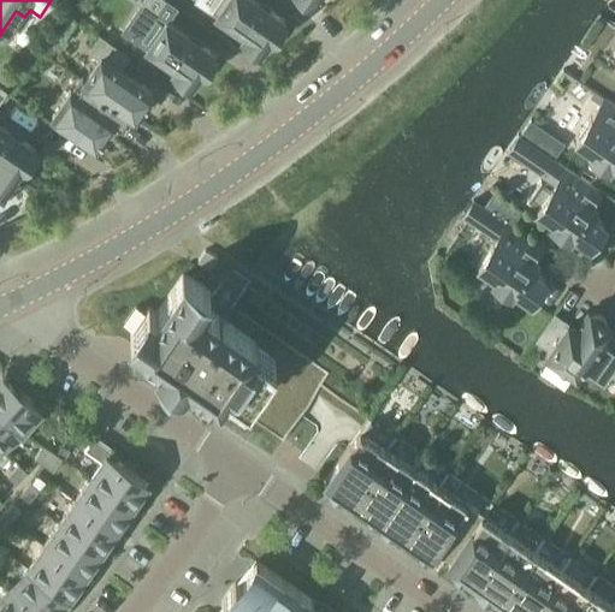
[(159,0),(134,0),(159,18),(166,23),(175,11),(165,4),(159,0)]
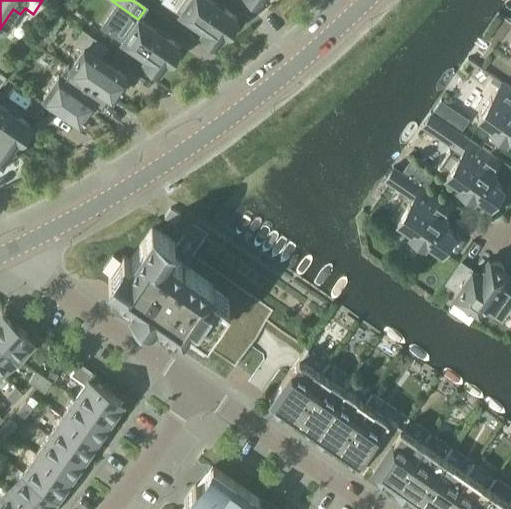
[(165,0),(164,2),(178,12),(205,31),(203,34),(216,44),(224,33),(227,35),(236,21),(206,0),(165,0)]
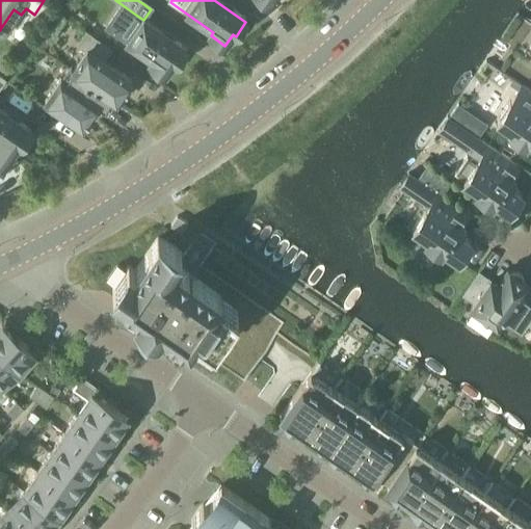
[(137,16),(121,40),(128,45),(153,61),(151,65),(165,76),(166,76),(167,76),(175,65),(177,67),(188,50),(143,20),(137,16)]
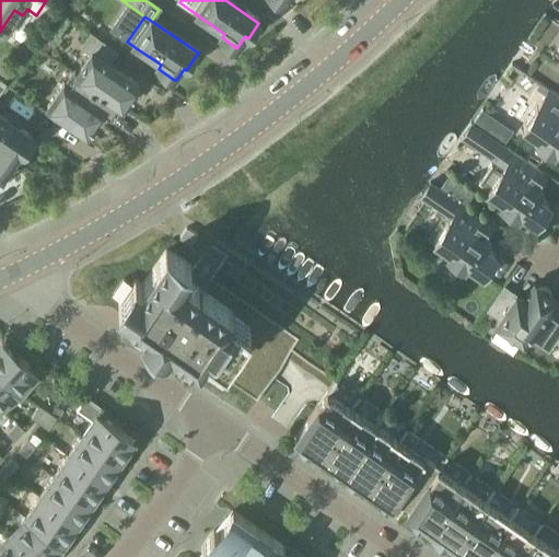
[(124,109),(129,102),(136,100),(139,95),(138,89),(140,86),(130,80),(109,66),(118,55),(92,36),(83,48),(93,55),(80,74),(78,72),(74,76),(124,109)]
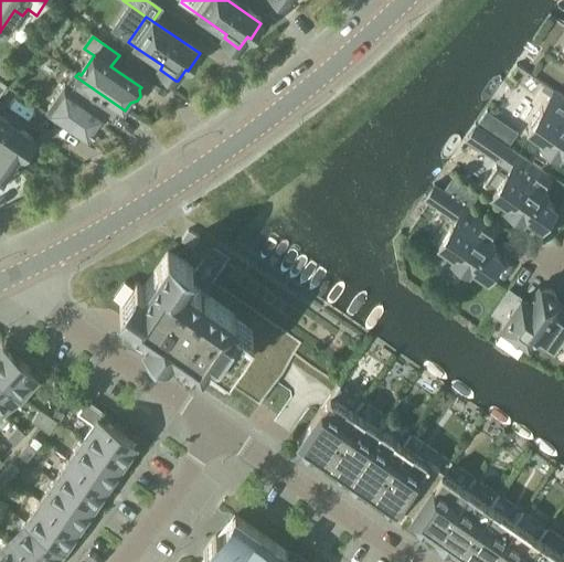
[(75,76),(72,83),(68,86),(66,84),(49,110),(88,138),(104,116),(113,123),(118,115),(121,109),(125,112),(125,110),(75,76)]
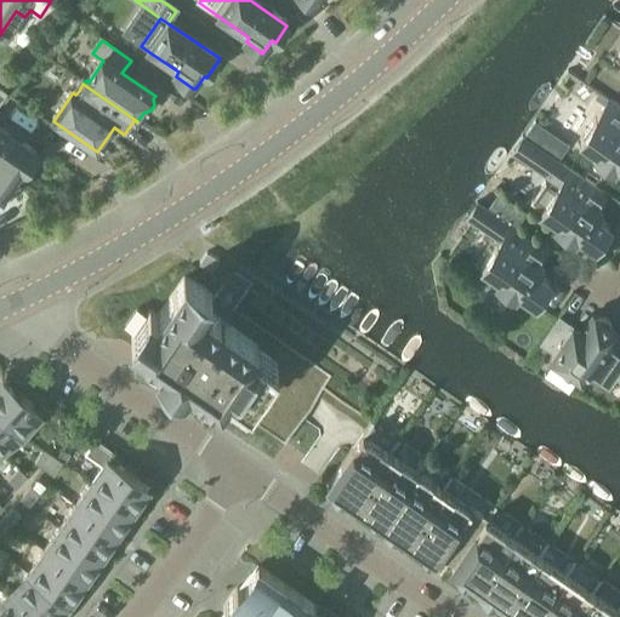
[(597,121),(581,143),(598,155),(596,159),(614,172),(616,169),(619,170),(619,108),(610,102),(597,121)]
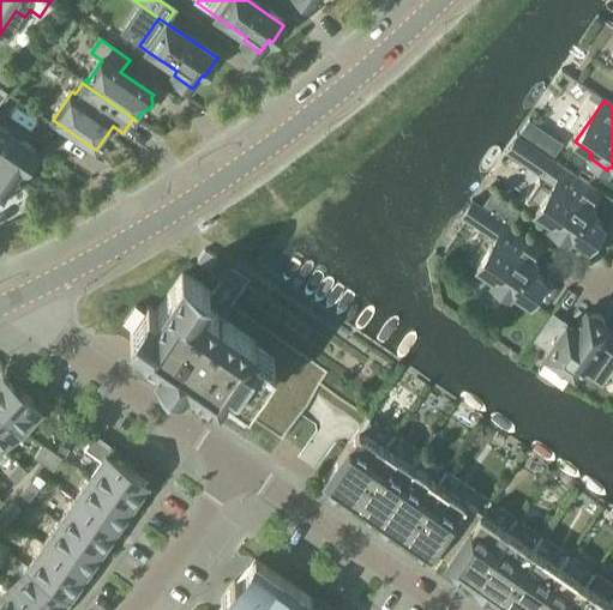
[(529,122),(517,139),(552,162),(563,146),(529,122)]
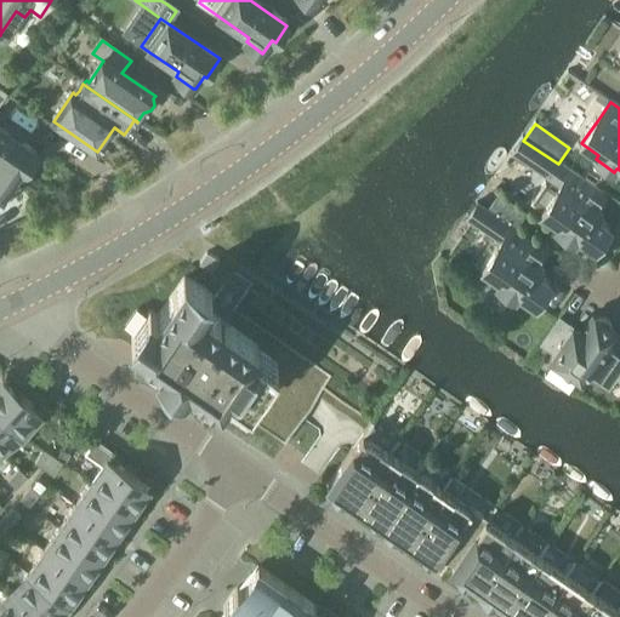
[(0,167),(16,180),(22,171),(24,172),(38,154),(0,127),(0,167)]
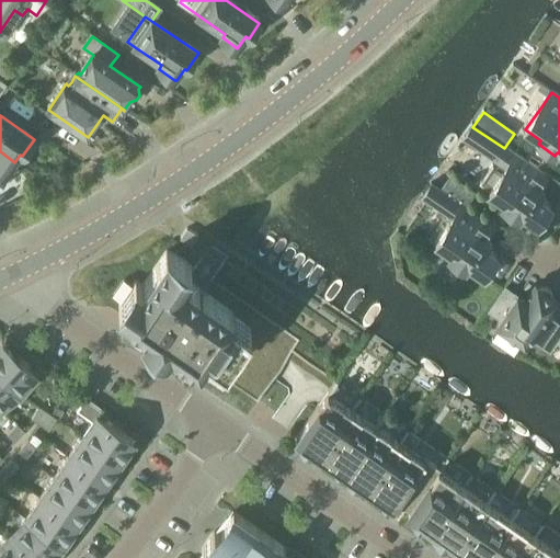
[(471,128),(465,138),(464,139),(500,164),(496,170),(493,168),(481,185),(490,192),(490,193),(505,204),(502,207),(520,219),(522,216),(538,227),(540,224),(544,226),(552,213),(549,211),(552,207),(541,200),(545,194),(539,191),(548,179),(504,148),(472,127),(471,128)]
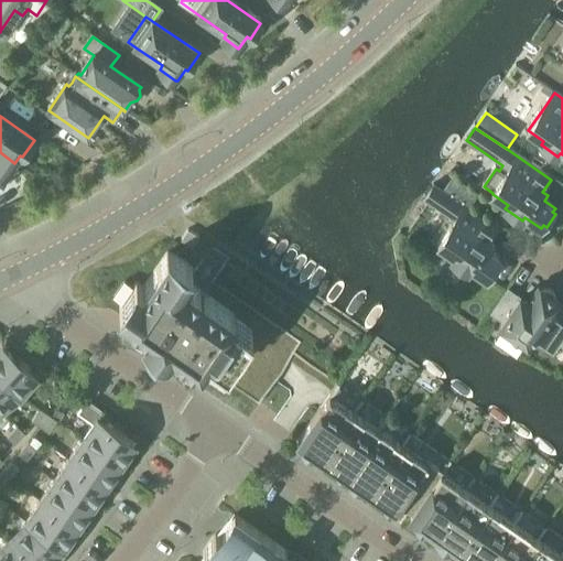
[(0,183),(14,163),(0,152),(0,183)]
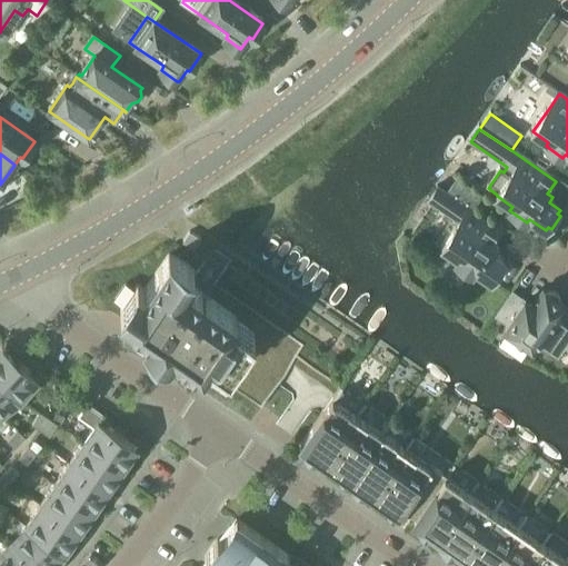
[(436,190),(429,200),(428,201),(455,220),(459,224),(457,228),(456,227),(441,248),(458,259),(455,262),(472,275),(475,270),(491,283),(494,278),(497,280),(506,268),(502,266),(506,261),(495,254),(498,249),(492,245),(501,232),(469,210),(465,207),(438,188),(436,190)]
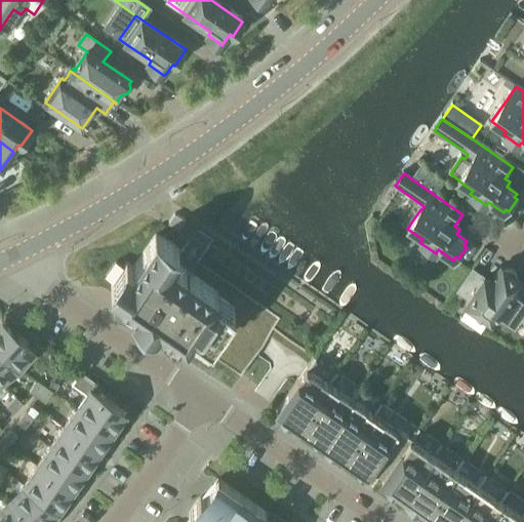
[(176,214),(168,226),(180,234),(188,223),(176,214)]
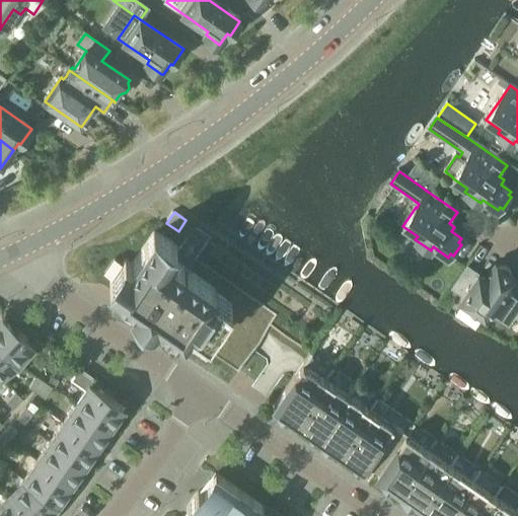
[(117,289),(126,295),(125,298),(127,300),(135,306),(133,308),(155,323),(175,337),(178,332),(239,374),(263,341),(278,318),(197,263),(212,240),(196,229),(180,250),(155,233),(133,267),(126,262),(123,267),(116,263),(106,275),(114,279),(111,285),(117,289)]
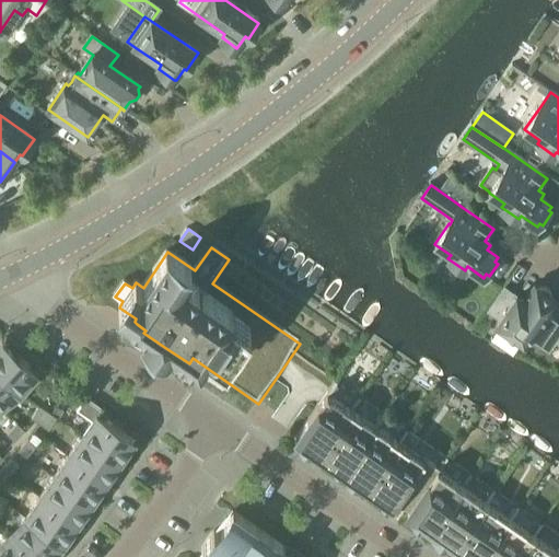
[(504,289),(489,312),(500,321),(496,327),(501,331),(496,339),(513,352),(520,344),(525,347),(531,339),(535,341),(549,352),(558,338),(558,325),(546,317),(556,302),(552,300),(552,299),(552,298),(551,297),(551,296),(551,294),(550,293),(549,292),(548,291),(547,291),(546,290),(545,290),(544,290),(543,290),(542,290),(540,290),(539,290),(536,288),(525,303),(504,289)]
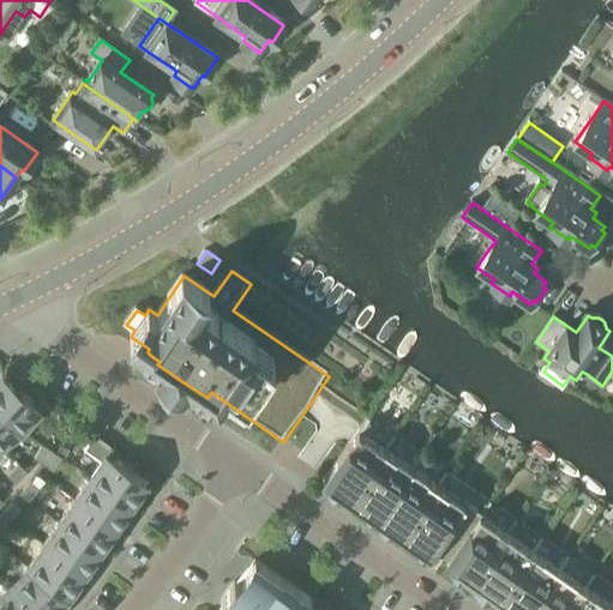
[(0,412),(17,429),(22,433),(36,416),(48,424),(56,411),(41,400),(40,400),(38,400),(37,400),(35,404),(5,378),(0,382),(0,412)]
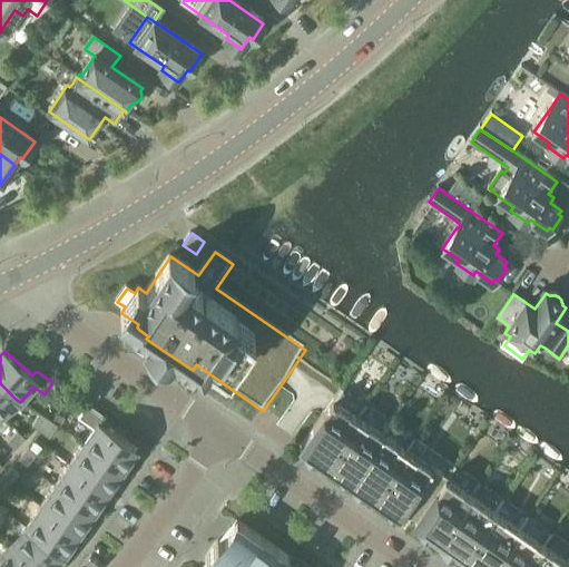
[(0,416),(16,399),(0,383),(0,416)]
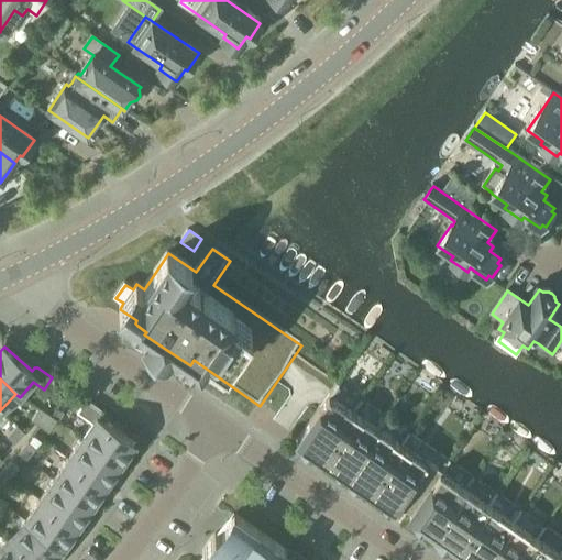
[(338,384),(330,395),(330,396),(327,399),(312,419),(338,437),(362,453),(386,471),(411,487),(450,514),(473,530),(497,547),(516,559),(561,559),(561,538),(547,528),(546,528),(522,512),(499,495),(498,495),(475,479),(474,479),(473,478),(451,462),(450,462),(450,461),(411,435),(410,435),(387,418),(386,417),(364,402),(363,402),(362,401),(340,385),(338,384)]
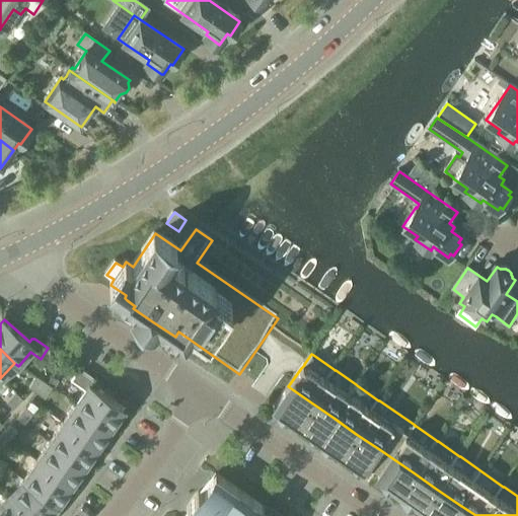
[(77,406),(115,432),(122,421),(122,420),(122,418),(119,417),(125,409),(91,386),(94,382),(94,381),(94,380),(94,379),(93,378),(80,369),(72,381),(87,390),(77,406)]
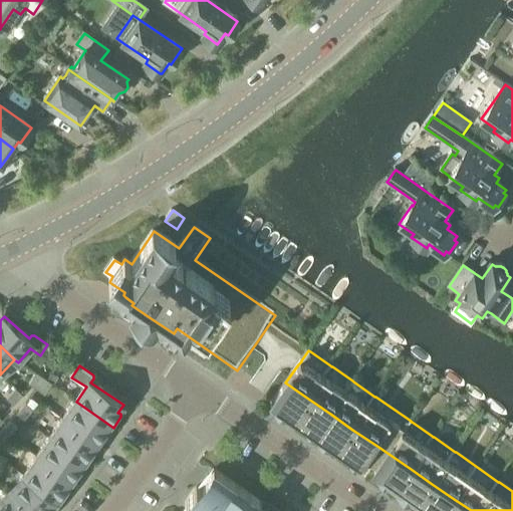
[(38,391),(44,380),(36,375),(30,386),(38,391)]
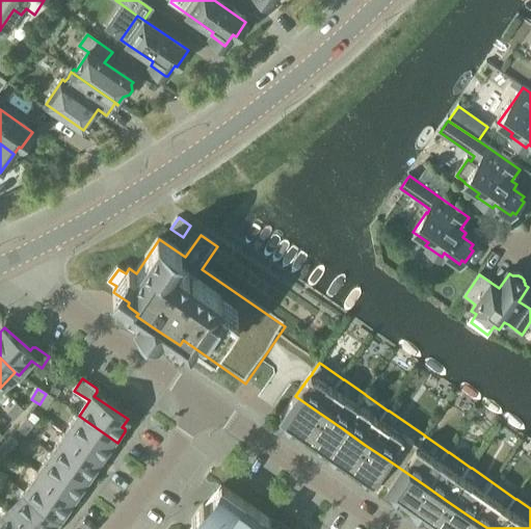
[(46,394),(40,404),(47,408),(53,398),(46,394)]
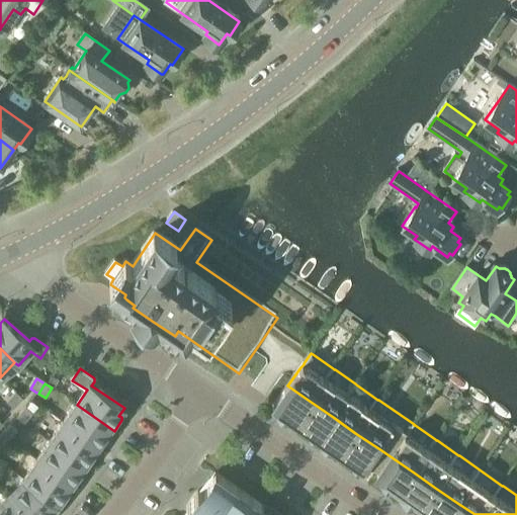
[(16,394),(8,403),(14,409),(22,400),(16,394)]
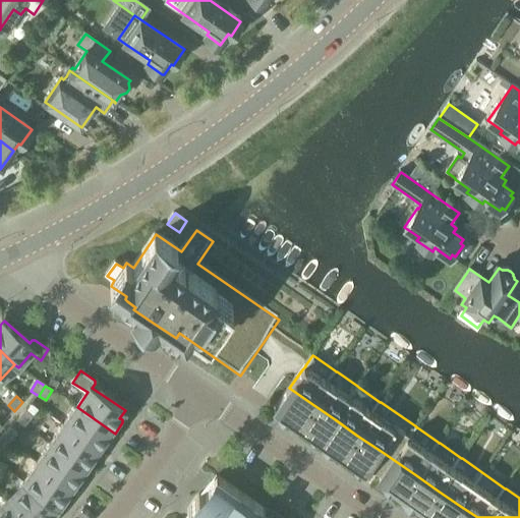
[(77,407),(64,426),(98,450),(103,443),(105,445),(107,445),(108,444),(115,434),(77,407)]
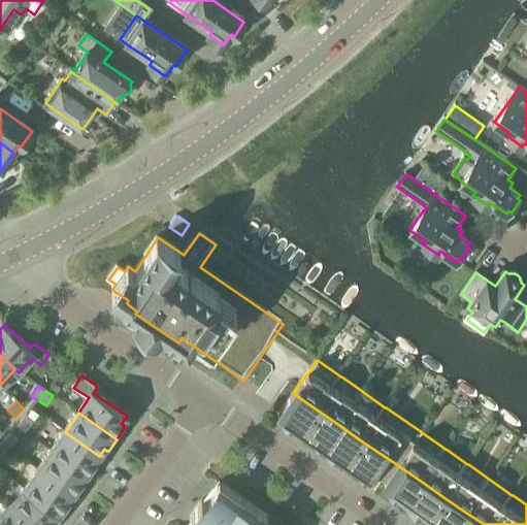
[(27,417),(18,427),(26,433),(34,424),(27,417)]
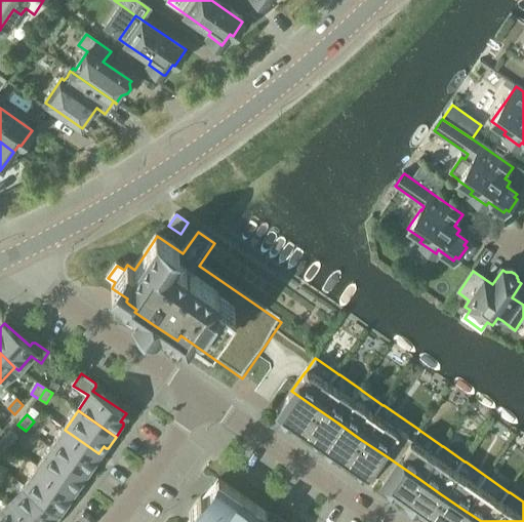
[(98,453),(65,430),(51,449),(89,475),(97,465),(97,463),(96,462),(94,459),(98,453)]
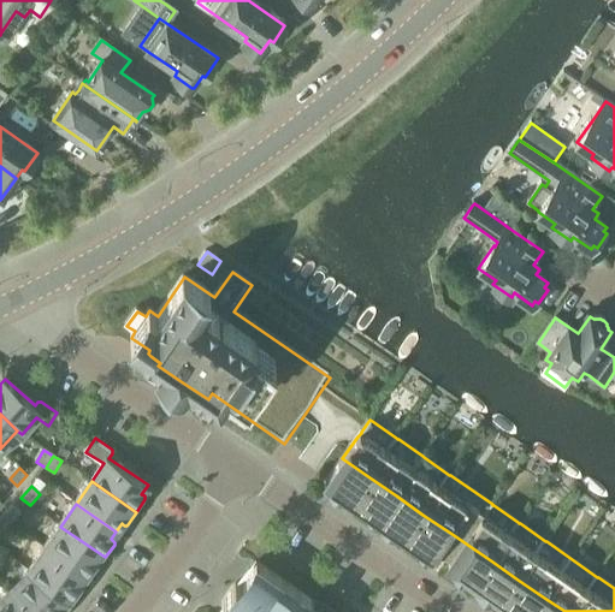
[(3,520),(11,527),(21,515),(12,507),(3,520)]
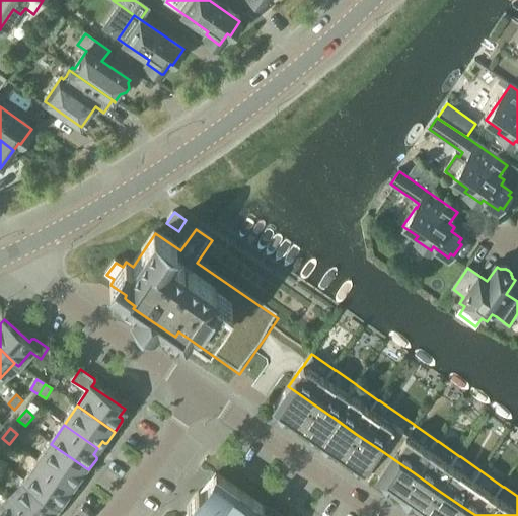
[(9,444),(2,438),(0,439),(0,452),(0,453),(9,444)]
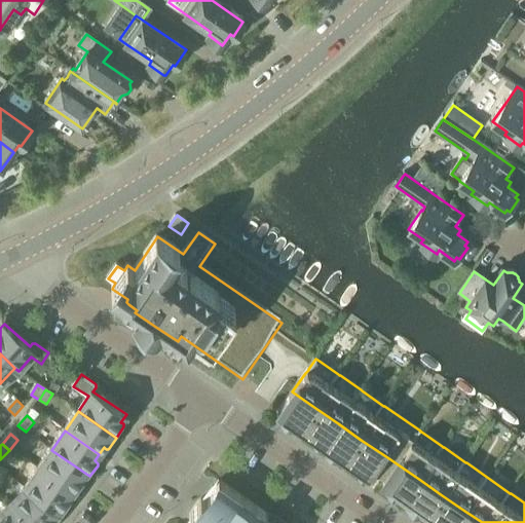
[(51,450),(38,470),(73,493),(77,486),(79,487),(81,488),(82,487),(89,476),(51,450)]
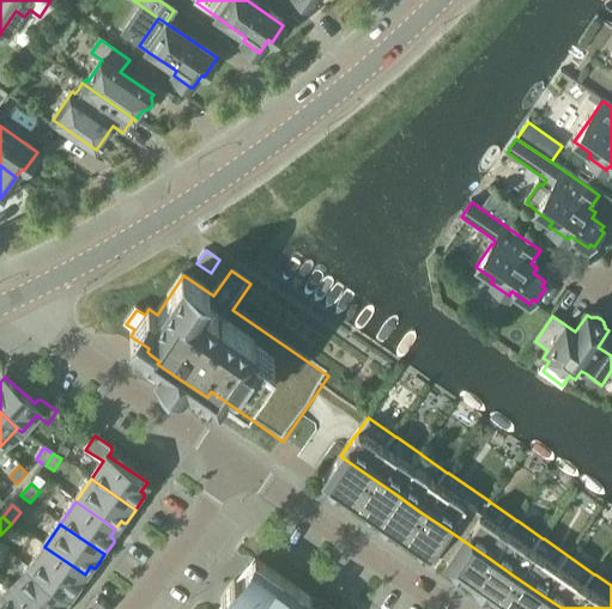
[(44,547),(29,570),(74,600),(83,588),(83,585),(82,583),(79,582),(85,574),(44,547)]
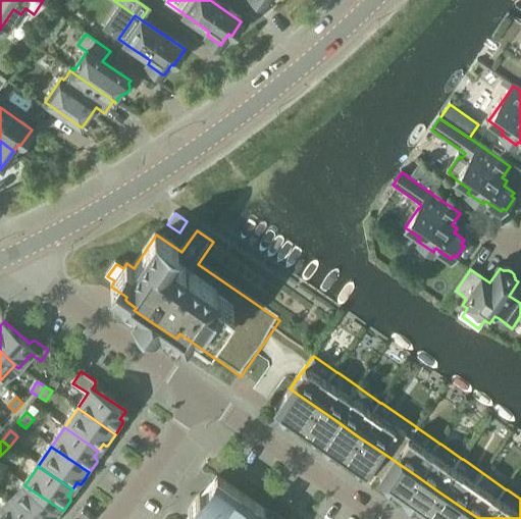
[(191,512),(192,517),(192,518),(279,518),(277,517),(273,516),(270,514),(267,513),(219,479),(207,498),(206,497),(205,497),(205,496),(204,496),(203,496),(203,497),(202,497),(201,497),(201,498),(200,498),(191,512)]
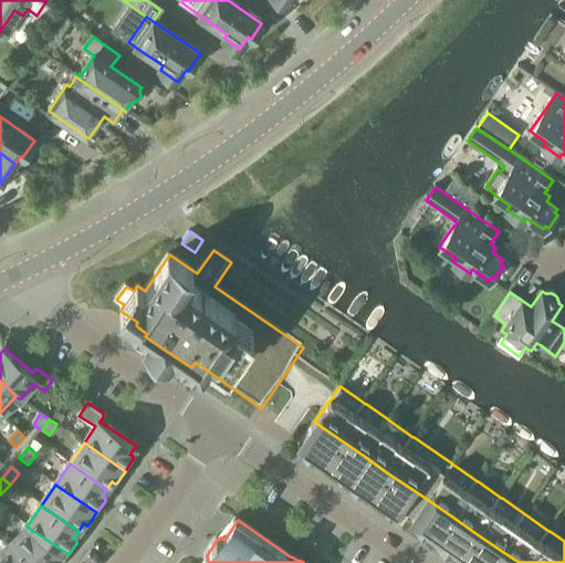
[(27,527),(13,546),(37,562),(63,562),(69,554),(27,527)]
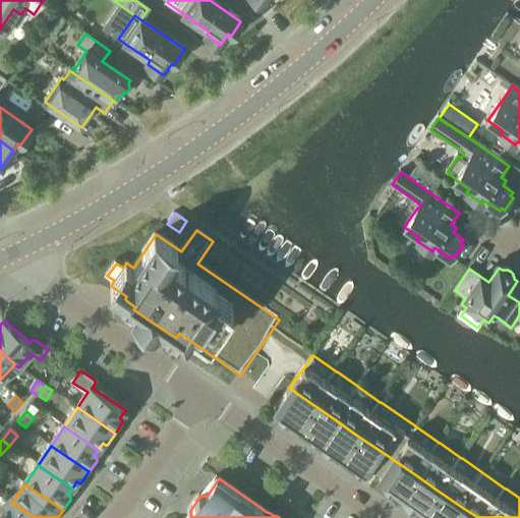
[(7,499),(0,509),(0,517),(34,517),(12,503),(7,499)]
